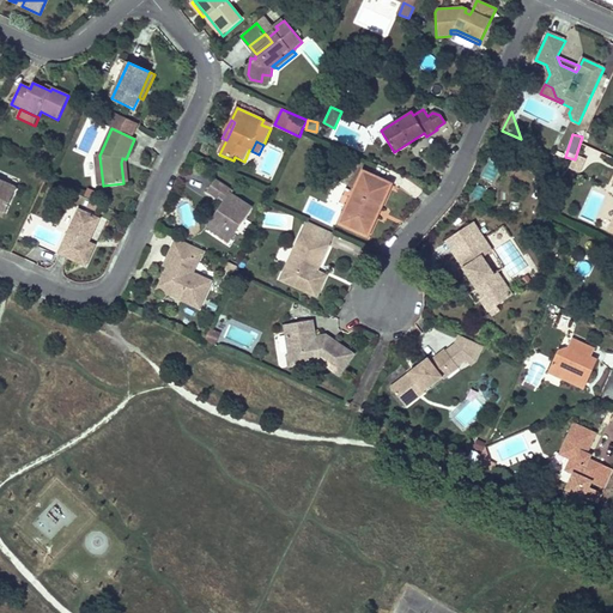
[(583,170),(587,156),(575,153),(571,167),(583,170)]
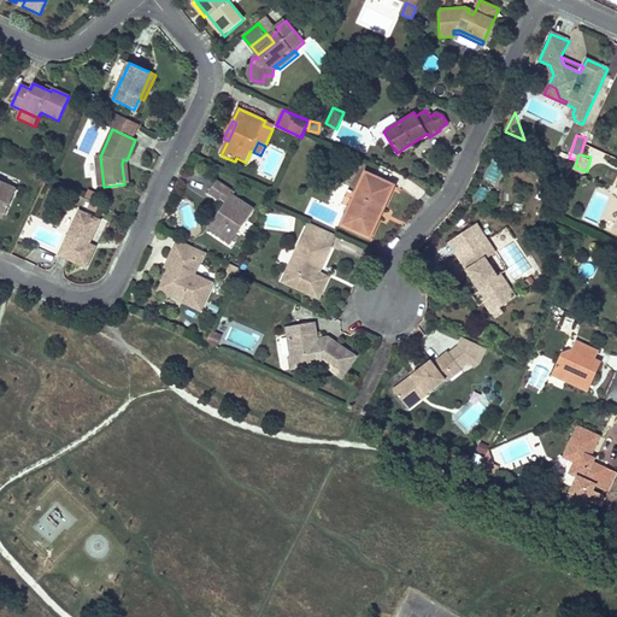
[(342,225),(370,239),(394,186),(366,174),(357,193),(350,189),(340,211),(347,215),(342,225)]
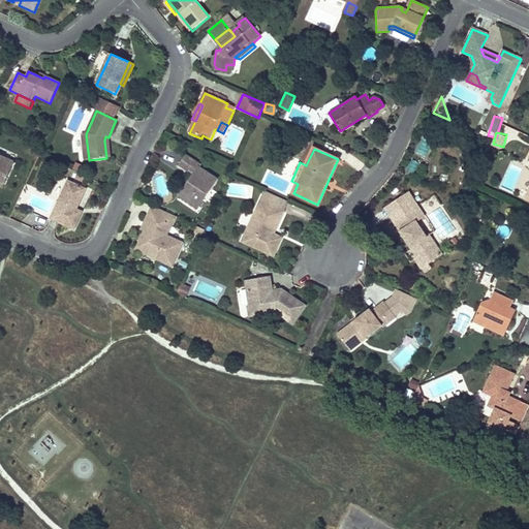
[(180,197),(197,209),(217,180),(199,167),(201,165),(187,155),(180,166),(193,177),(180,197)]
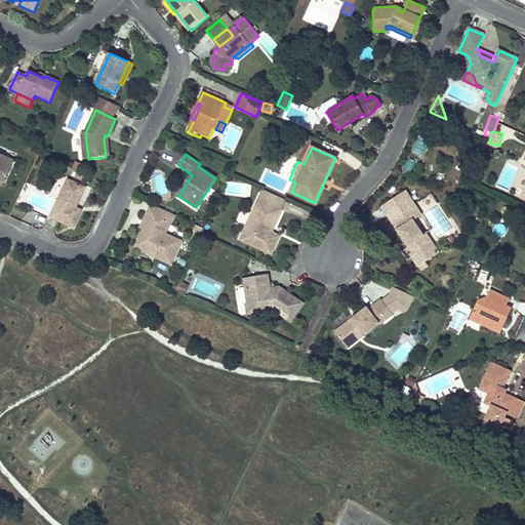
[(14,161),(0,155),(0,179),(5,182),(14,161)]
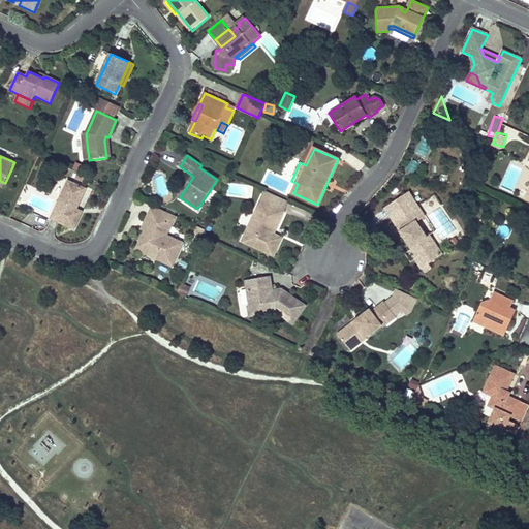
[(51,219),(74,229),(82,212),(76,210),(73,208),(75,203),(79,205),(86,189),(68,181),(51,219)]
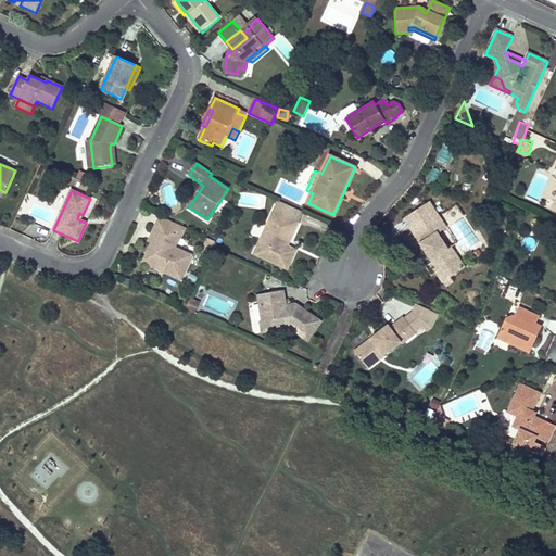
[(279,203),(256,254),(267,260),(269,254),(290,263),(295,251),(288,247),(302,213),(279,203)]
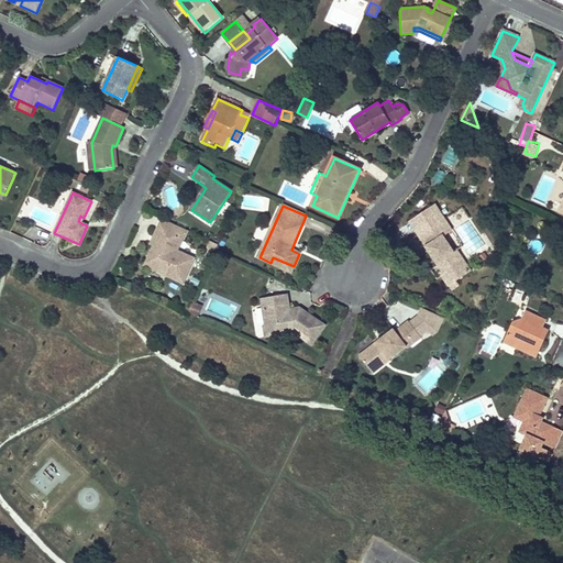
[(435,206),(410,222),(415,230),(441,212),(435,206)]
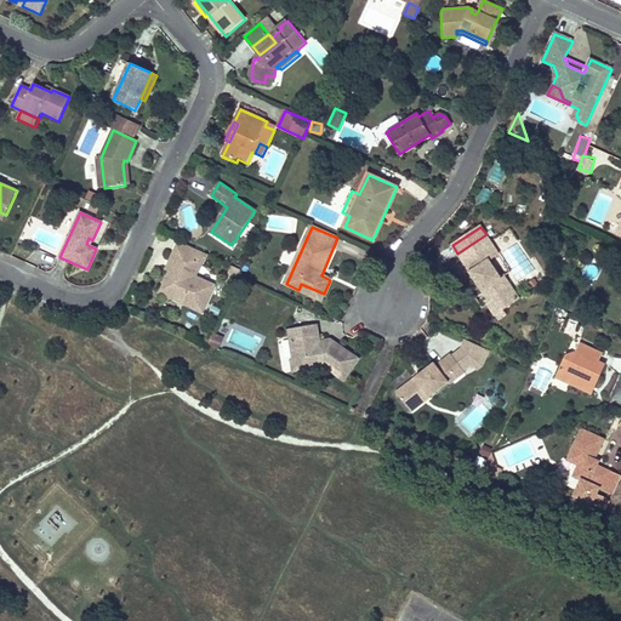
[(457,254),(490,303),(486,305),(494,315),(520,297),(506,275),(502,278),(490,260),(499,254),(486,234),(457,254)]
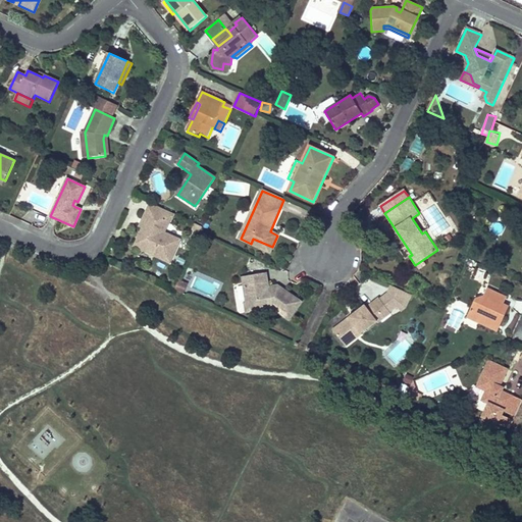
[(140,244),(156,252),(154,255),(170,262),(179,242),(164,235),(160,232),(165,223),(168,224),(174,213),(152,203),(144,219),(147,221),(144,228),(147,229),(140,244)]
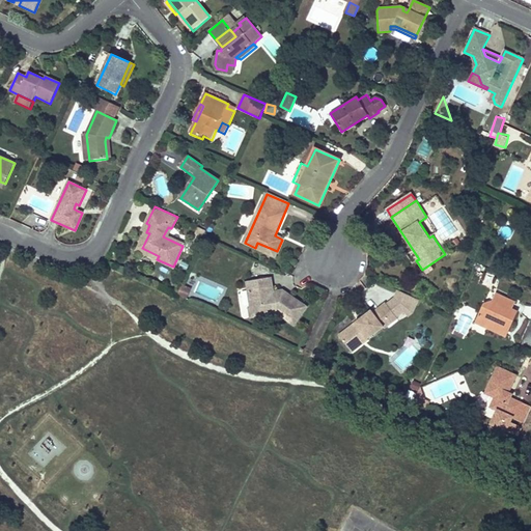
[(240,223),(248,226),(251,216),(244,213),(240,223)]
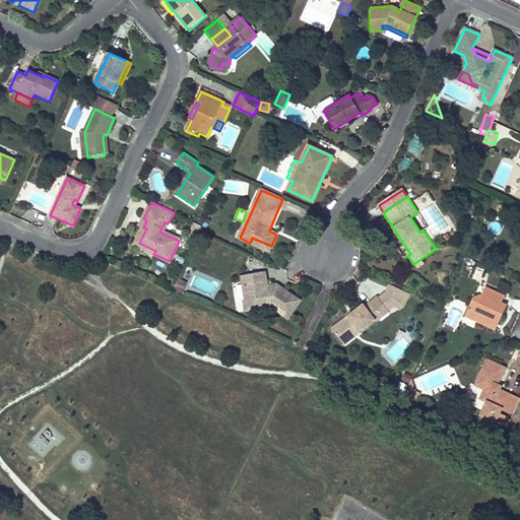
[(165,222),(159,232),(164,234),(168,223),(165,222)]
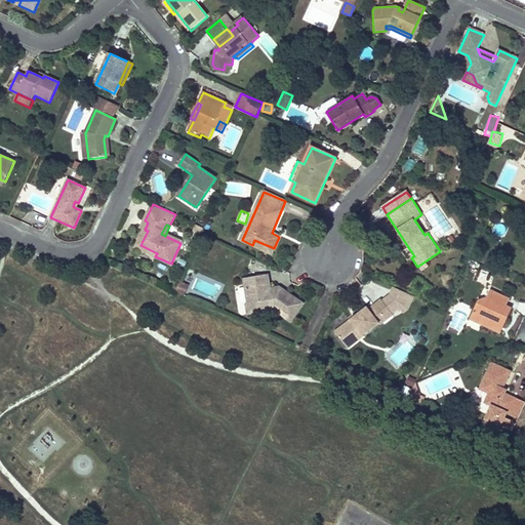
[(145,230),(135,247),(155,256),(157,253),(140,245),(148,231),(145,230)]
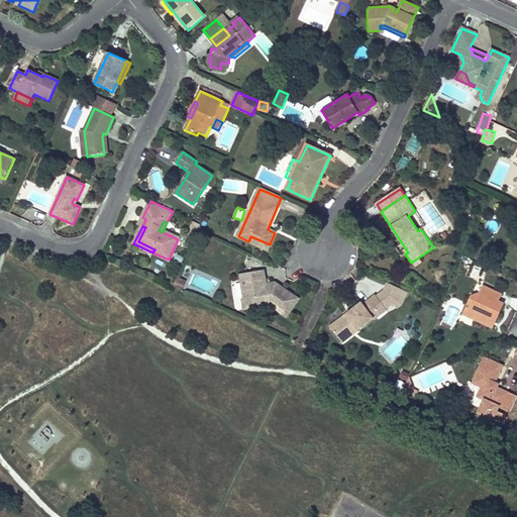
[(270,244),(250,236),(248,241),(268,249),(270,244)]
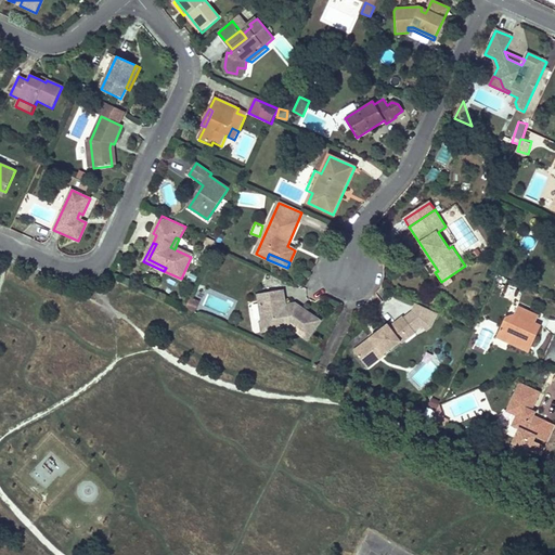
[(261,323),(266,322),(268,331),(287,327),(307,340),(321,321),(302,308),(281,312),(281,308),(285,307),(284,304),(282,291),(257,295),(258,305),(262,304),(265,312),(260,313),(261,323)]
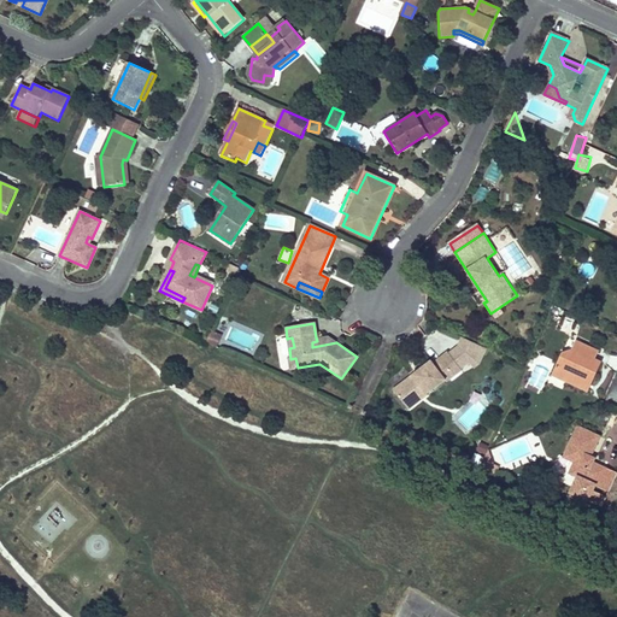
[(221,336),(211,331),(206,342),(216,347),(221,336)]
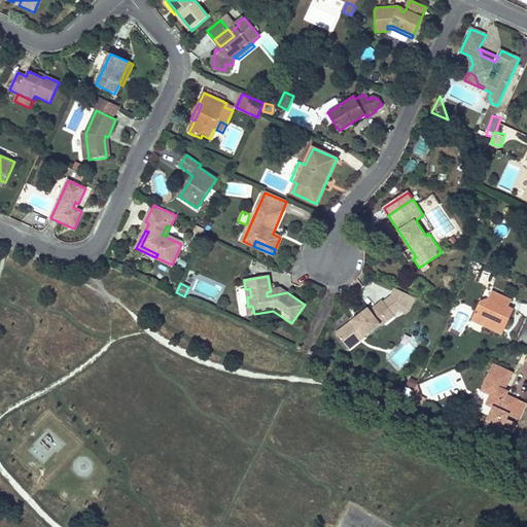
[(271,291),(267,292),(267,296),(287,292),(278,286),(270,288),(271,291)]
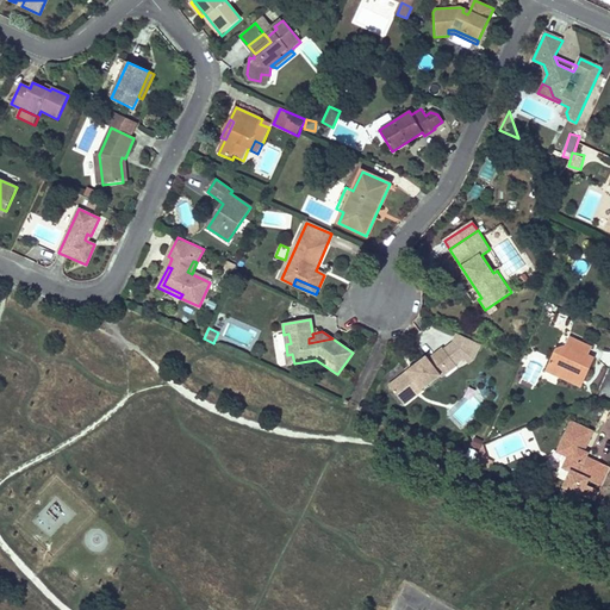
[(466,359),(455,343),(460,334),(458,332),(453,343),(443,350),(456,367),(466,359)]
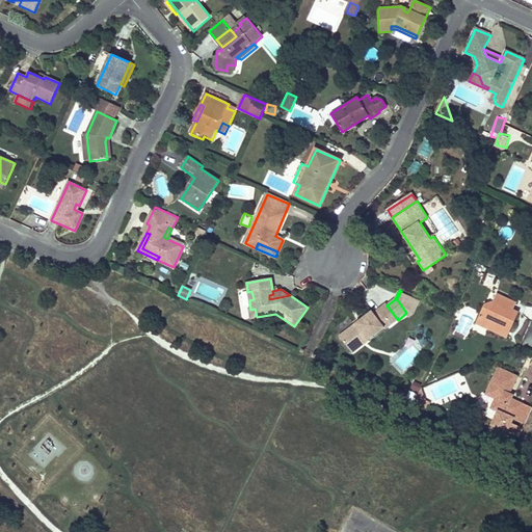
[(413,309),(417,298),(401,291),(397,299),(406,313),(413,309)]
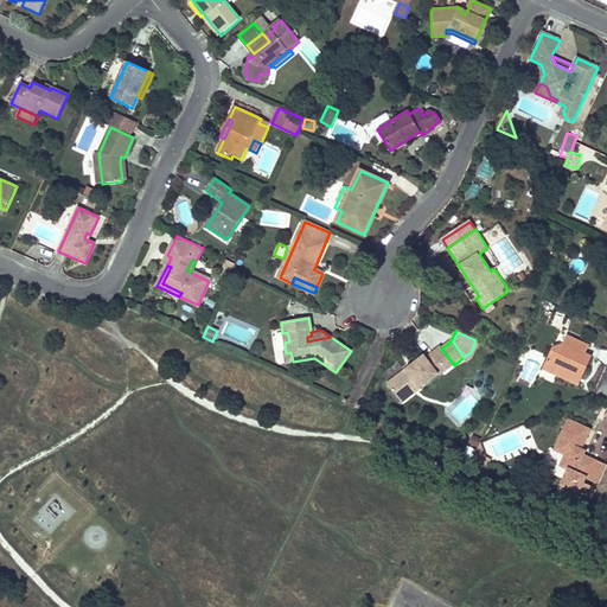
[(554,350),(544,370),(558,376),(562,369),(583,378),(593,358),(585,356),(589,345),(569,337),(564,346),(554,350)]
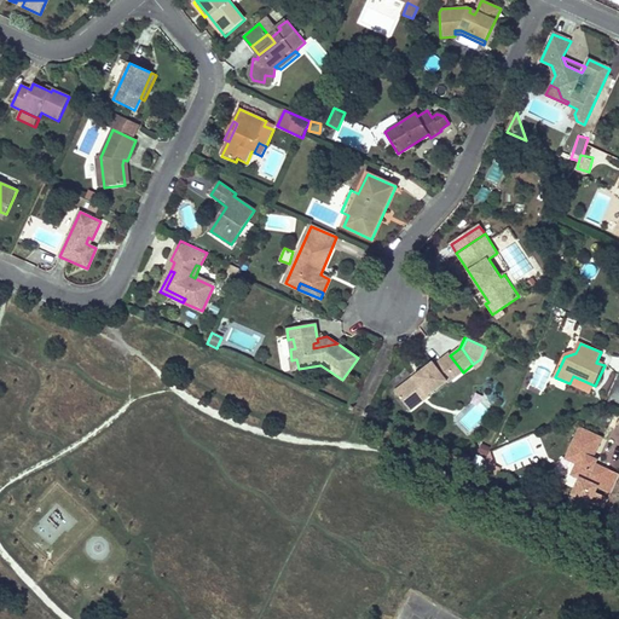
[(481,364),(489,348),(485,347),(480,359),(473,364),(476,368),(481,364)]
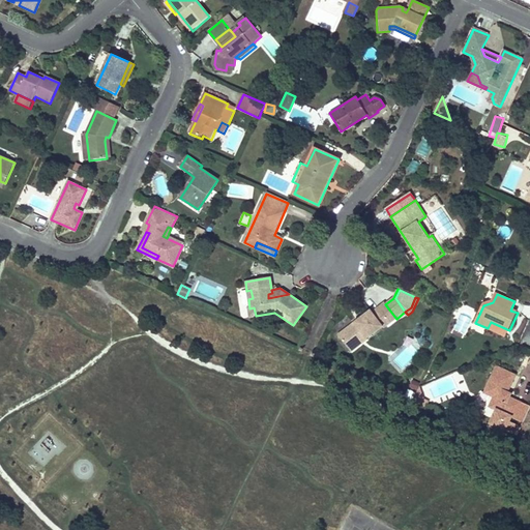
[(337,334),(347,348),(364,335),(366,339),(383,326),(384,328),(396,319),(385,304),(384,302),(372,312),(371,310),(337,334)]
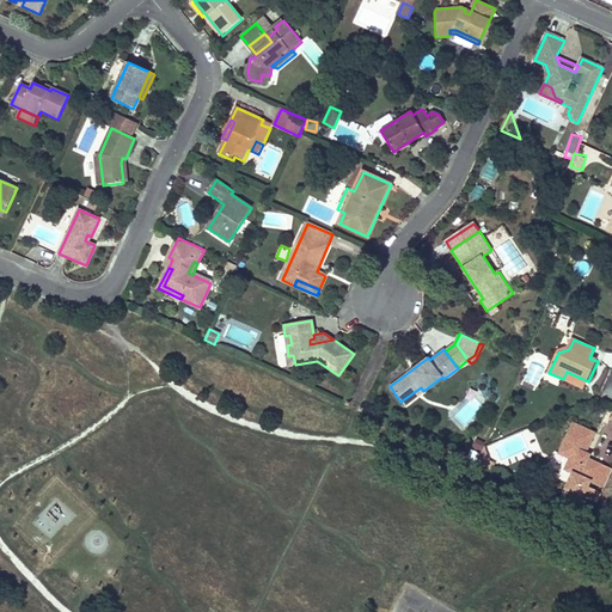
[(585,390),(588,381),(567,372),(563,379),(585,390)]
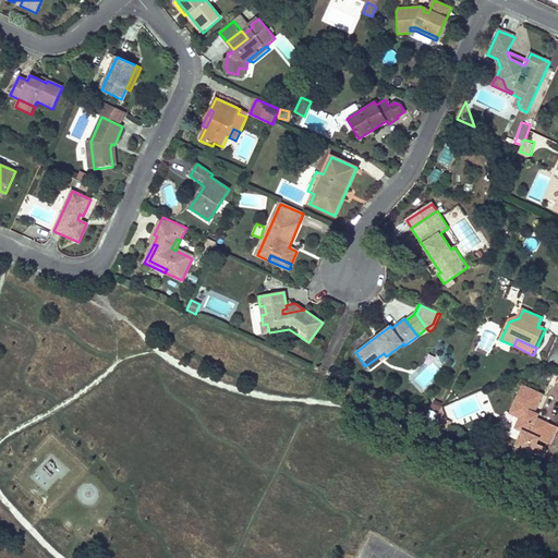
[(384,353),(365,366),(370,372),(388,359),(386,356),(384,353)]
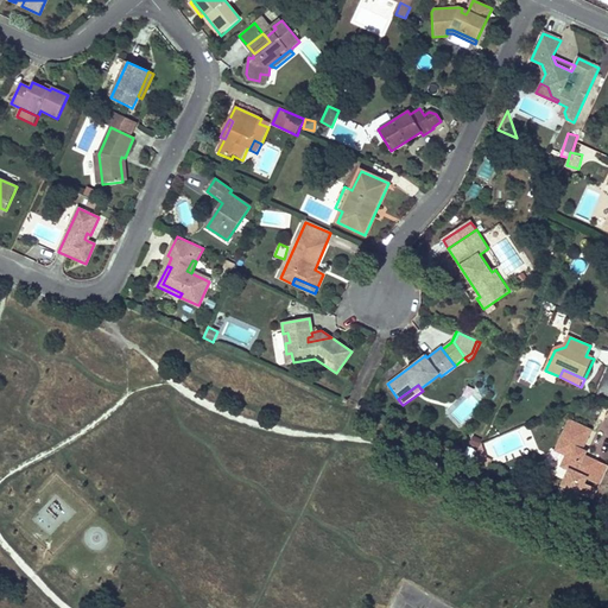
[(607,458),(607,457),(607,415),(605,415),(590,451),(607,458)]
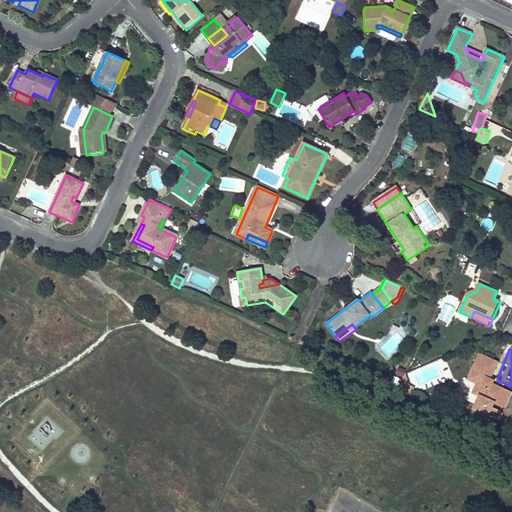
[(499,363),(480,354),(468,379),(477,384),(473,393),(480,396),(472,413),(477,416),(479,413),(488,417),(500,422),(504,413),(492,408),(494,403),(506,409),(511,394),(511,393),(493,384),(494,381),(491,379),(499,363)]
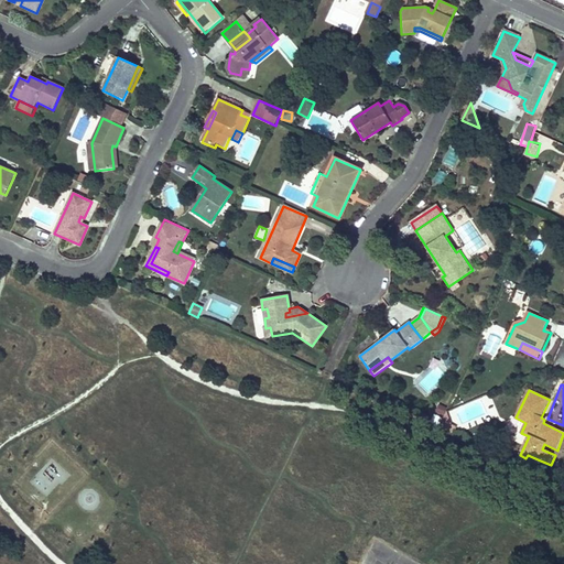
[(451,425),(446,412),(438,427),(453,434),(456,427),(451,425)]
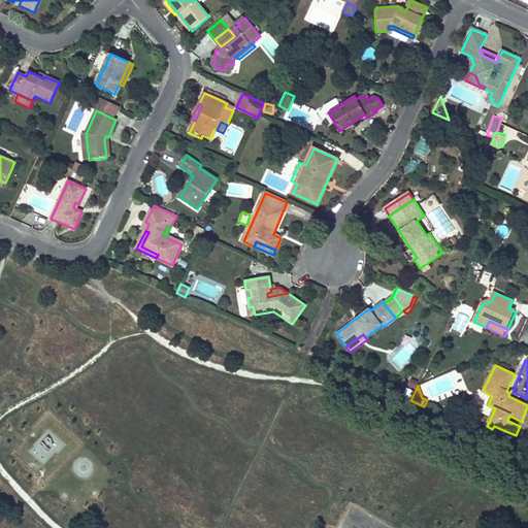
[(498,440),(503,430),(494,426),(492,429),(489,436),(498,440)]
